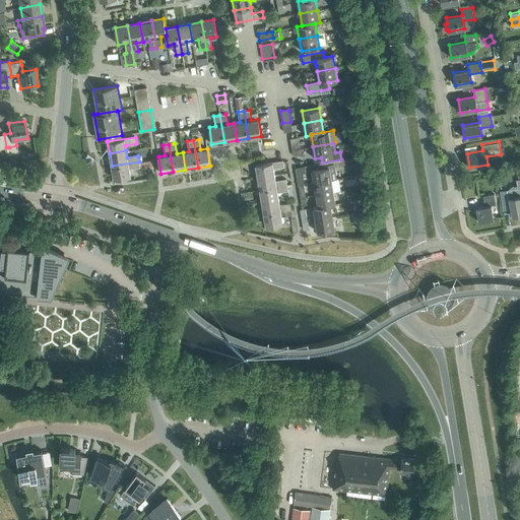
[(139,161),(140,169),(153,167),(152,160),(139,161)]
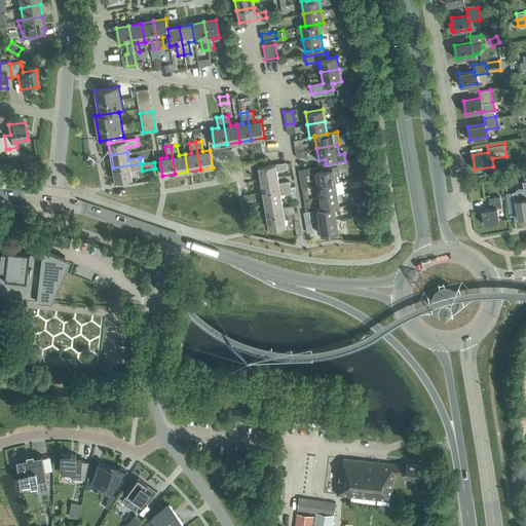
[(258,166),(260,179),(277,176),(276,171),(287,168),(286,162),(258,166)]
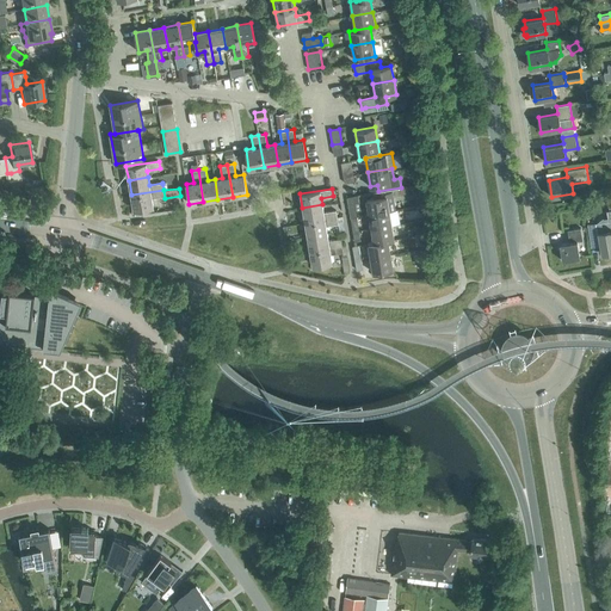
[(152,198),(165,197),(164,190),(131,195),(134,210),(153,207),(152,198)]
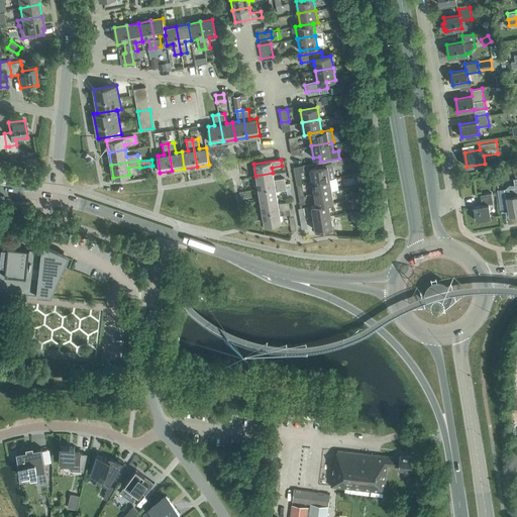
[(325,164),(325,162),(315,163),(316,168),(310,169),(312,182),(334,178),(331,163),(325,164)]
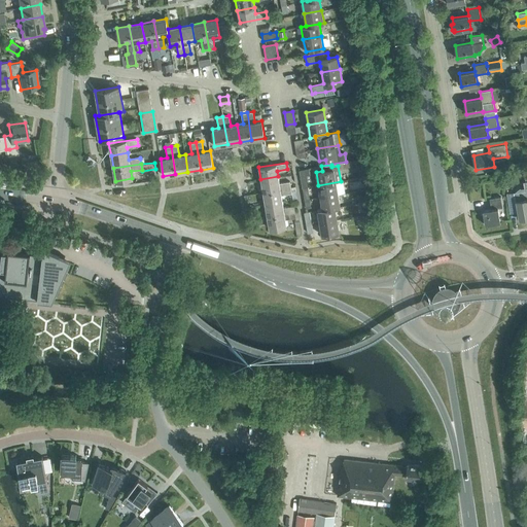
[(310,182),(308,169),(300,170),(302,184),(310,182)]
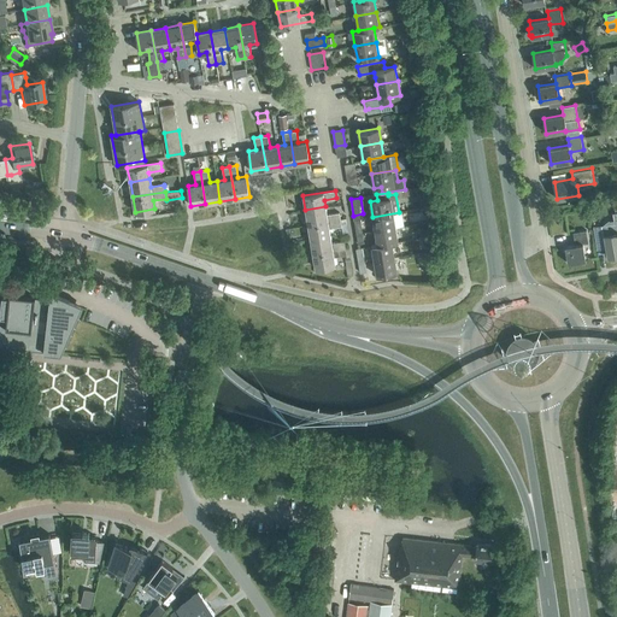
[(588,205),(577,206),(580,217),(589,215),(588,205)]
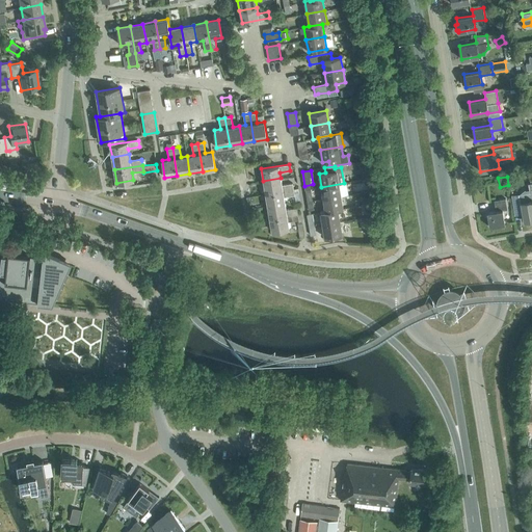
[(282,185),(281,178),(263,181),(265,193),(293,189),(292,183),(282,185)]
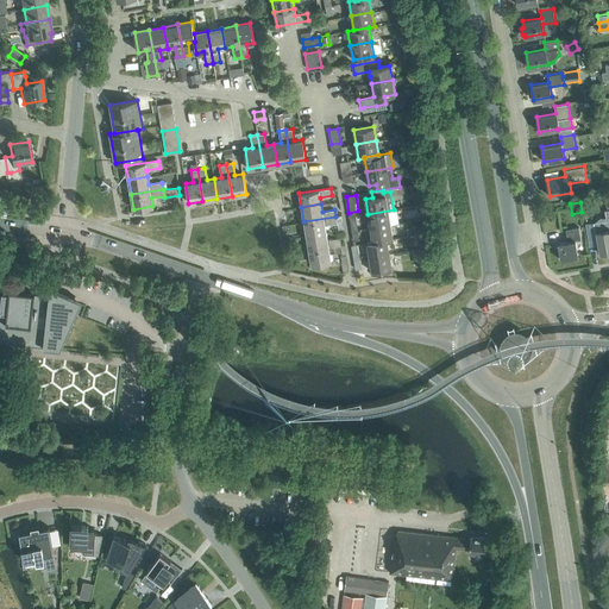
[(390,224),(388,211),(394,209),(368,214),(370,227),(390,224)]
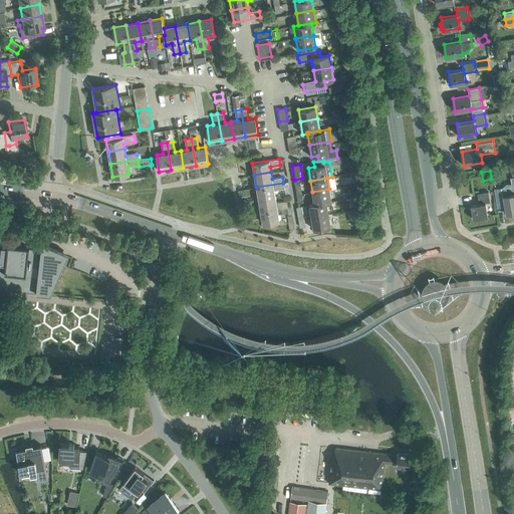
[(304,190),(303,182),(294,184),(296,192),(304,190)]
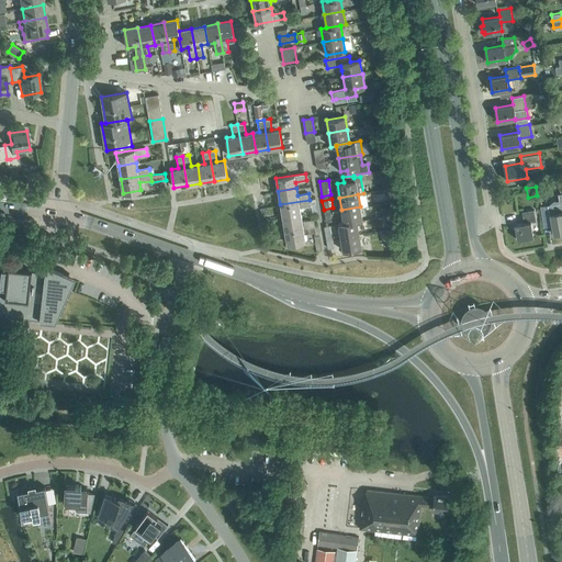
[(561,199),(555,201),(554,200),(549,204),(555,213),(550,214),(553,234),(561,232),(561,199)]
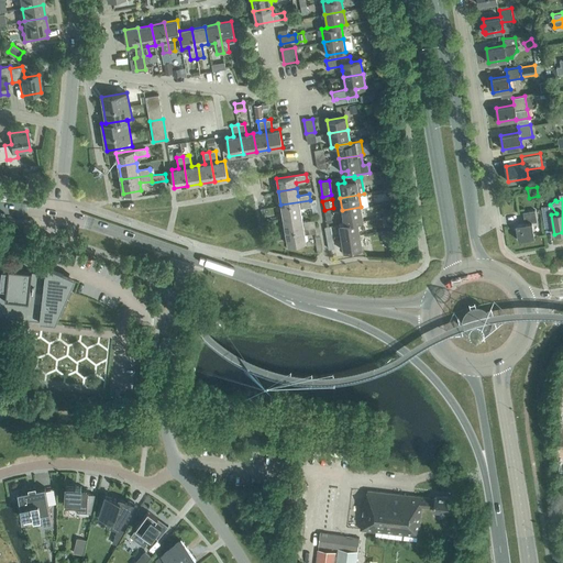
[(311,207),(310,200),(280,205),(283,218),(301,214),(300,208),(311,207)]
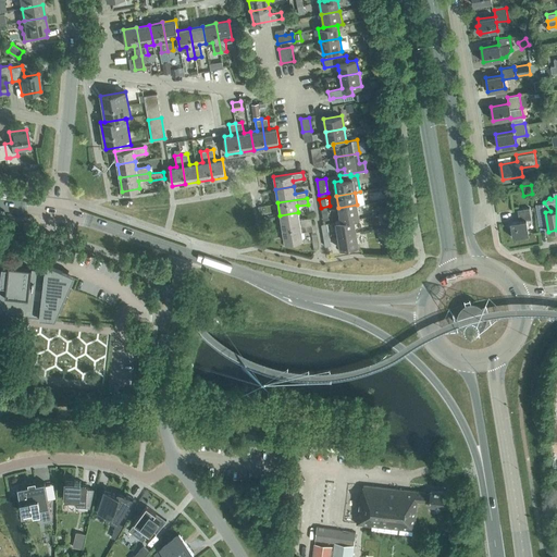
[(394,199),(385,200),(386,211),(396,209),(394,199)]
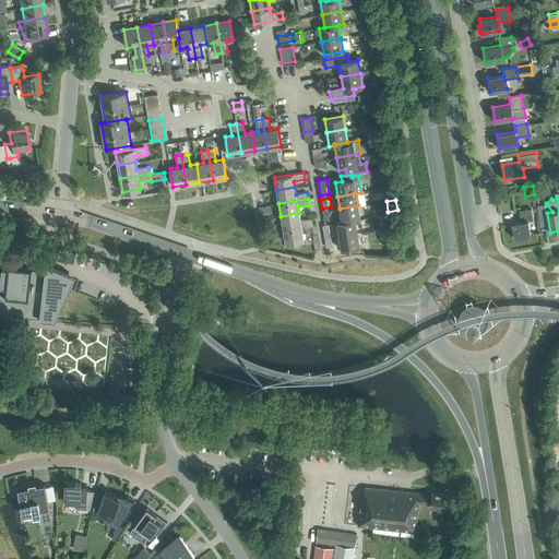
[(360,219),(358,205),(340,209),(342,222),(355,219),(355,221),(360,219)]
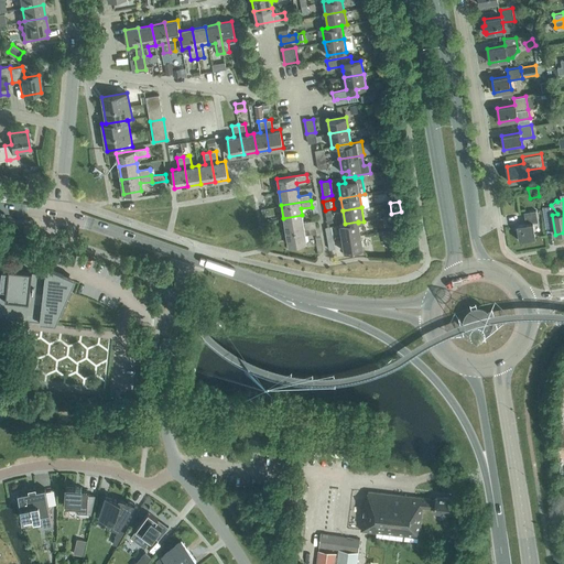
[(533,223),(538,221),(537,210),(524,213),(525,224),(517,225),(519,240),(535,238),(533,223)]
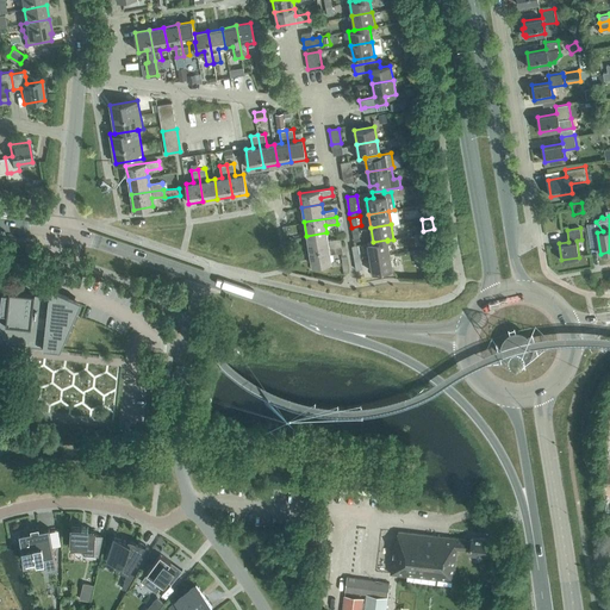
[(363,240),(362,230),(352,231),(354,242),(363,240)]
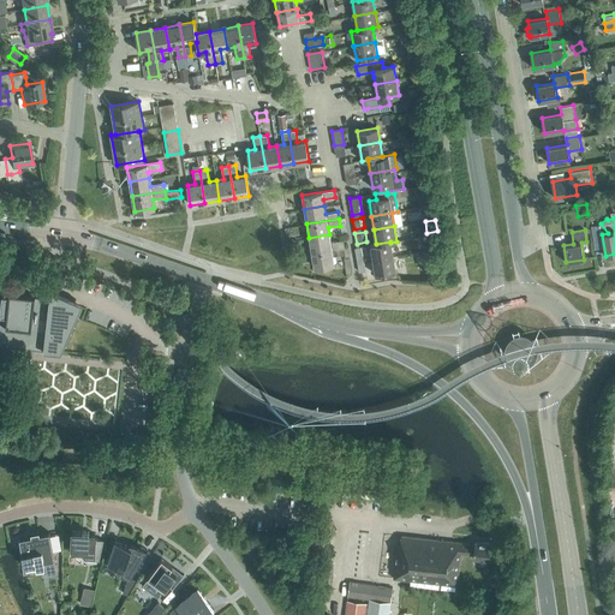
[(330,242),(329,234),(309,238),(311,252),(344,248),(342,240),(330,242)]
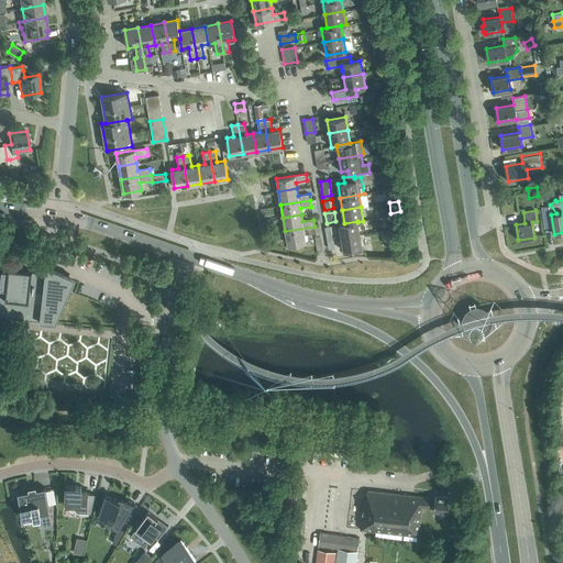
[(360,234),(357,222),(357,221),(344,223),(339,224),(341,238),(360,234)]
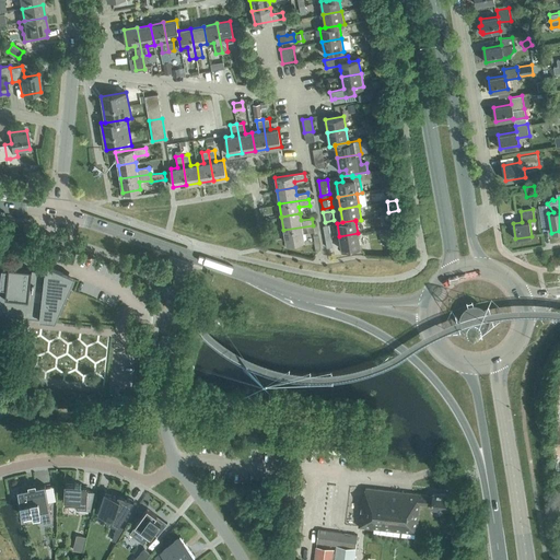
[(303,233),(314,231),(313,225),(283,230),(286,243),(304,240),(303,233)]
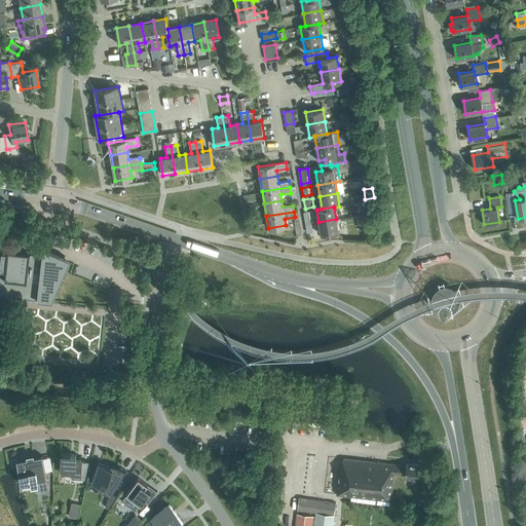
[(338,231),(336,219),(318,222),(321,234),(338,231)]
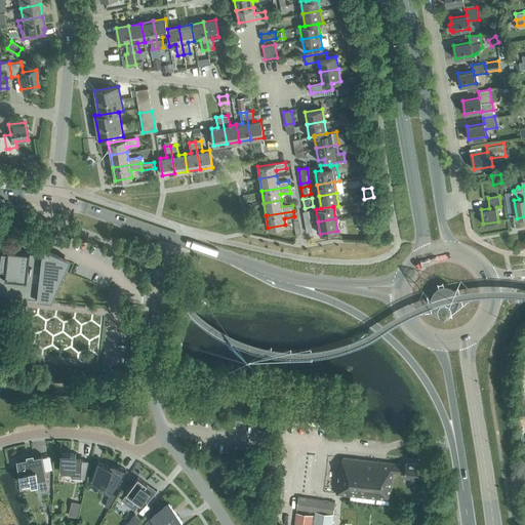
[(44,245),(44,238),(24,236),(23,242),(44,245)]
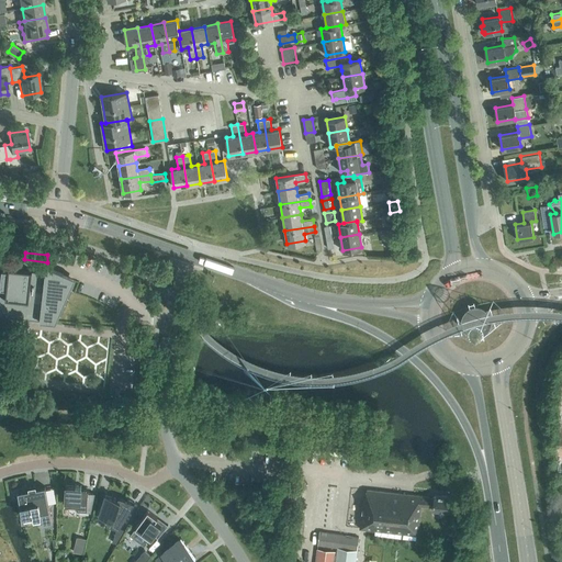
[(2,270),(0,285),(0,315),(56,322),(70,288),(58,283),(60,278),(58,280),(56,280),(57,271),(44,269),(44,270),(45,270),(44,272),(32,271),(32,270),(9,268),(9,270),(2,270)]
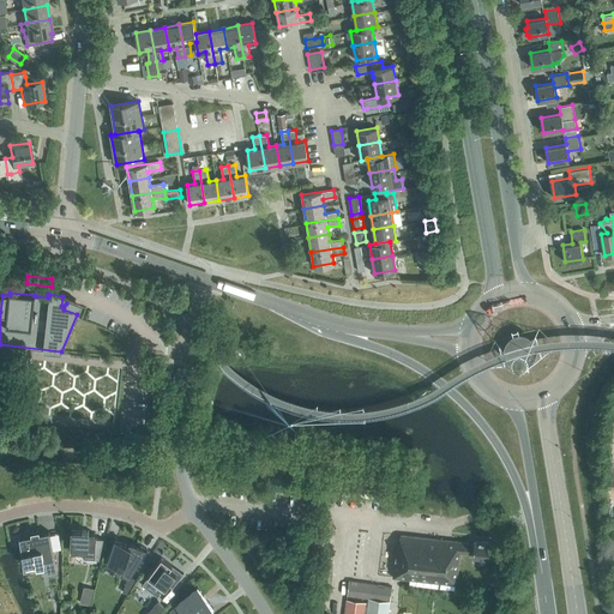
[(72,530),(71,552),(84,552),(84,555),(94,555),(92,559),(100,559),(101,549),(103,539),(96,539),(96,535),(89,534),(89,530),(83,530),(72,530)]
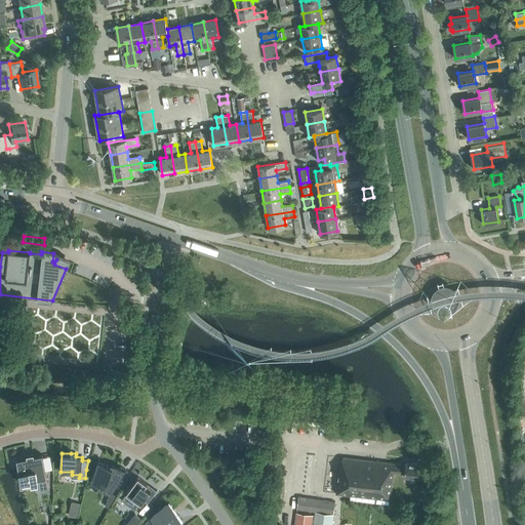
[(28,457),(16,458),(17,461),(15,461),(17,469),(18,469),(21,482),(32,480),(32,483),(38,482),(40,490),(48,489),(45,471),(42,454),(34,455),(33,454),(27,455),(28,457)]
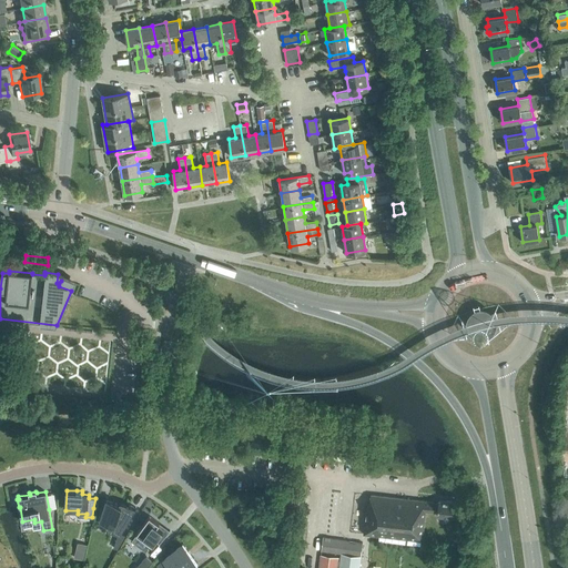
[(367,505),(364,534),(422,540),(425,511),(437,513),(437,516),(457,518),(458,503),(438,500),(438,503),(371,495),(368,505),(367,505)]
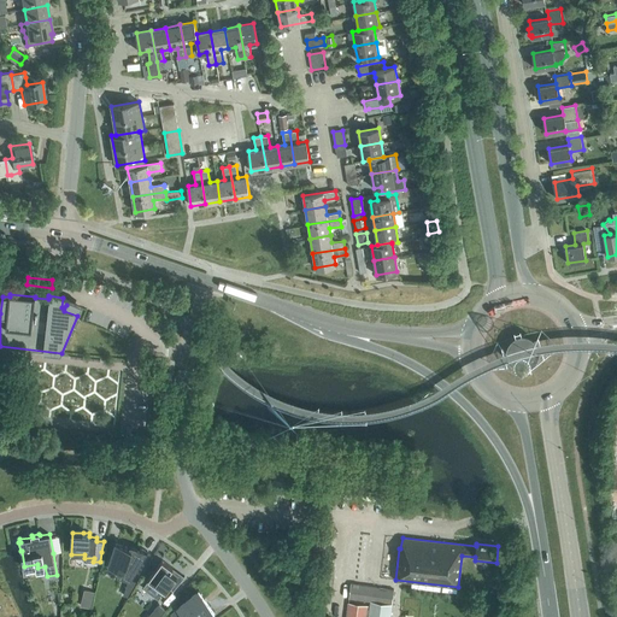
[(129,580),(130,580),(147,551),(137,547),(136,550),(116,544),(109,565),(121,569),(118,575),(129,580)]
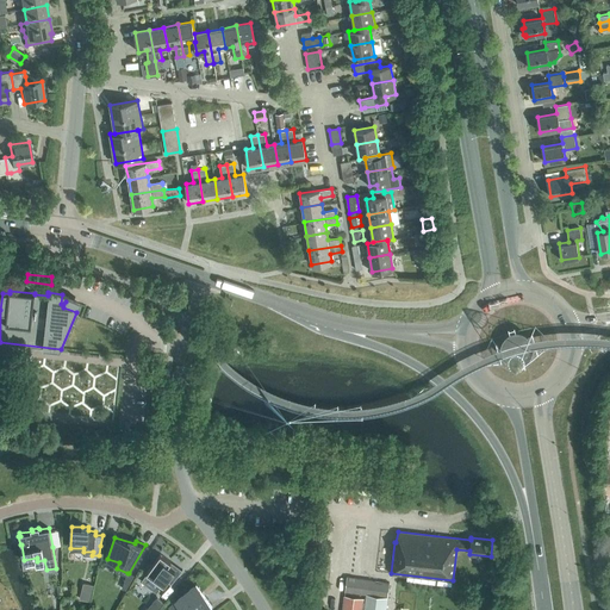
[(147,573),(142,580),(157,591),(162,584),(163,585),(167,580),(172,584),(182,570),(181,570),(180,572),(169,564),(172,561),(161,553),(147,572),(147,573)]
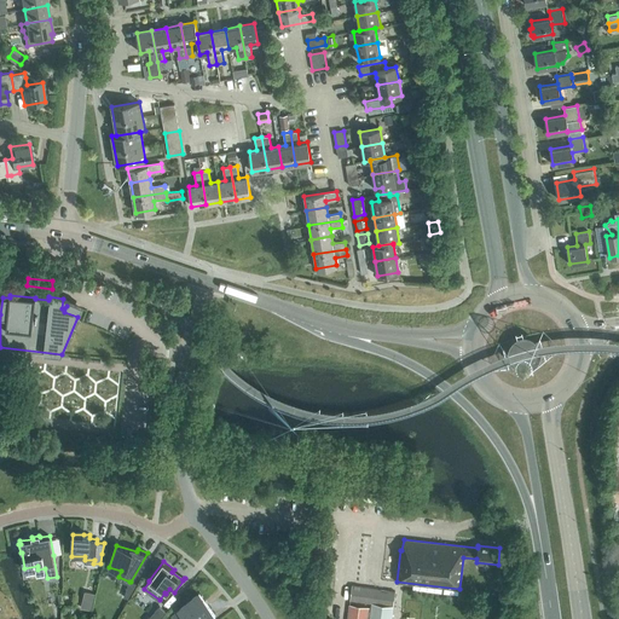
[(129,582),(125,597),(128,599),(137,584),(131,582),(129,582)]
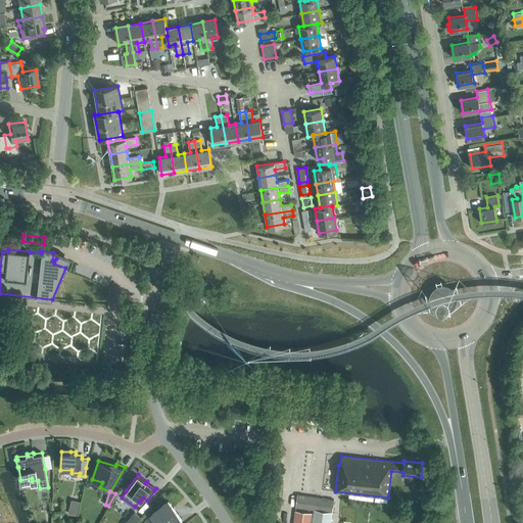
[(330,522),(334,500),(297,494),(296,508),(314,510),(313,513),(294,511),(292,522),(330,522)]
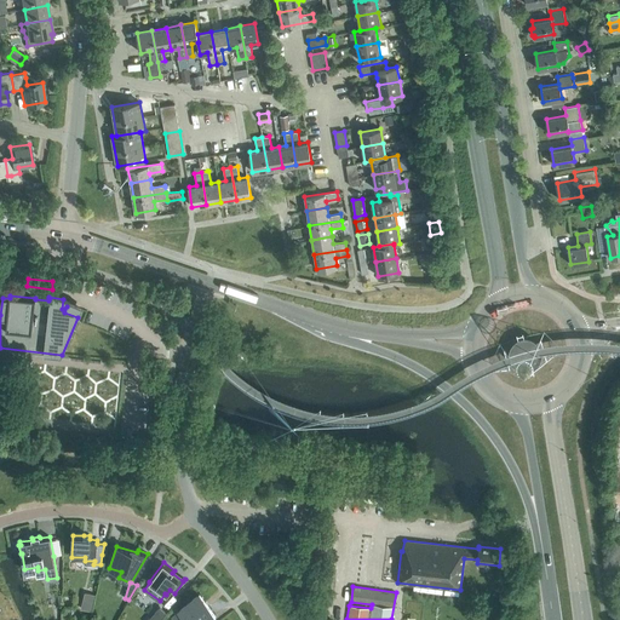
[(81,608),(91,610),(95,595),(85,592),(81,608)]
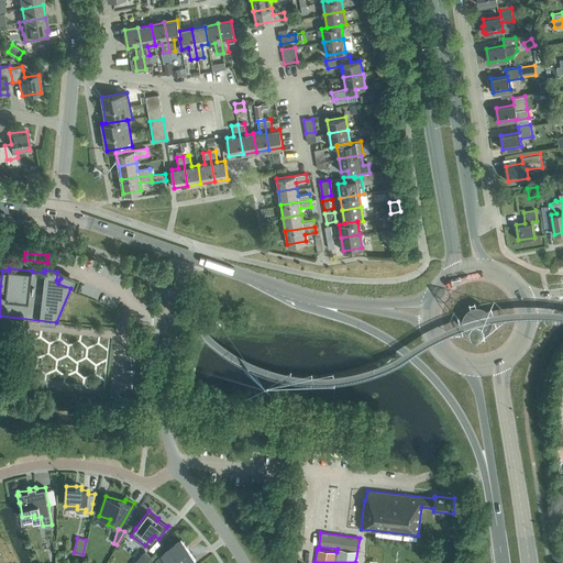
[(181,538),(162,554),(159,551),(156,553),(161,558),(163,555),(168,562),(188,562),(196,558),(181,538)]
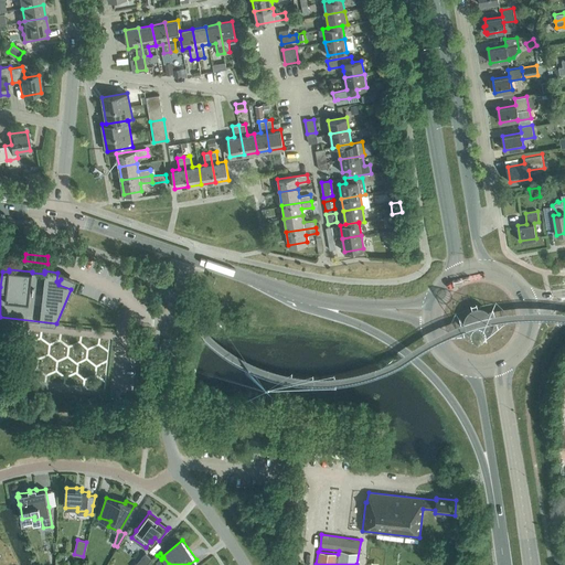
[(146,564),(151,558),(145,553),(134,564),(146,564)]
